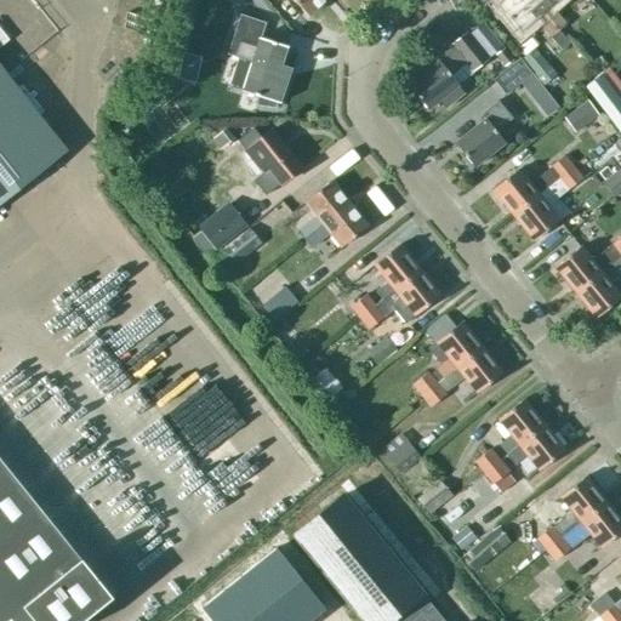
[(294,0),(308,16),(326,0),(294,0)]
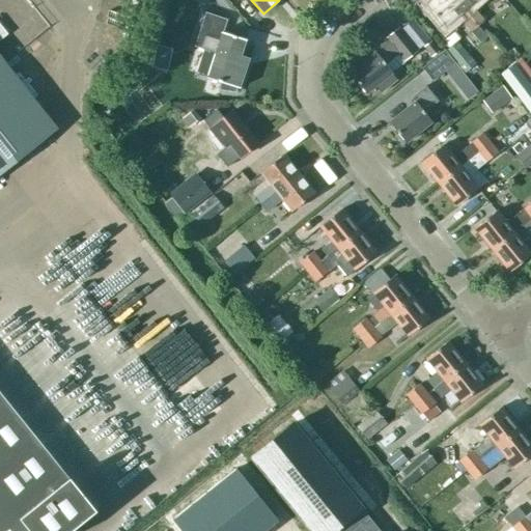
[(478,26),(477,26),(455,0),(430,0),(426,3),(445,25),(459,12),(464,18),(462,20),(471,31),(479,42),(486,35),(478,26)]
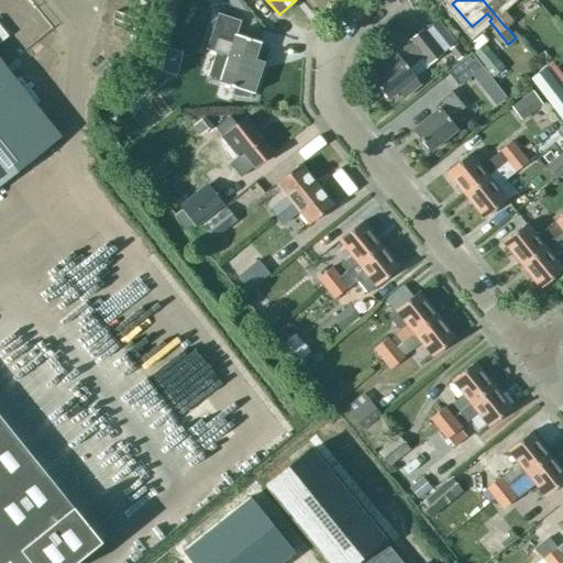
[(483,0),(506,28),(507,28),(514,21),(504,9),(500,11),(496,6),(503,0),(483,0)]
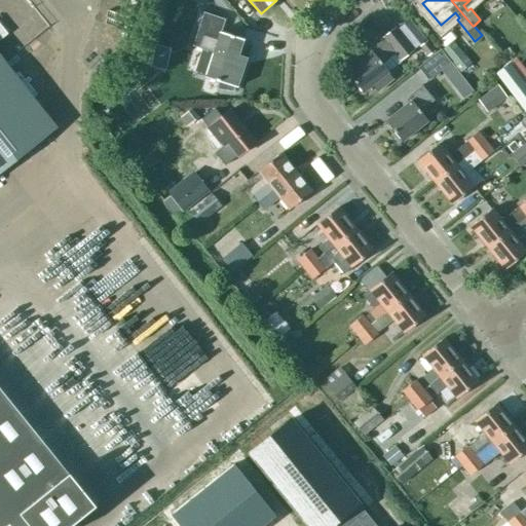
[(213,53),(205,78),(236,88),(241,71),(233,69),(242,40),(221,33),(225,20),(203,13),(192,46),(213,53)]
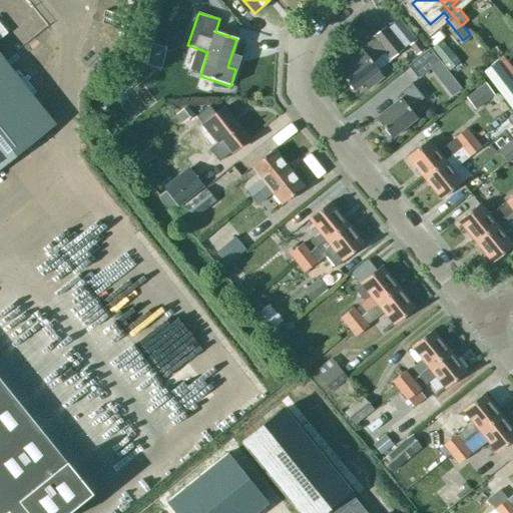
[(362,50),(337,71),(353,90),(363,82),(368,88),(383,76),(378,69),(377,68),(389,58),(402,47),(385,26),(372,37),(374,39),(361,49),(362,50)]
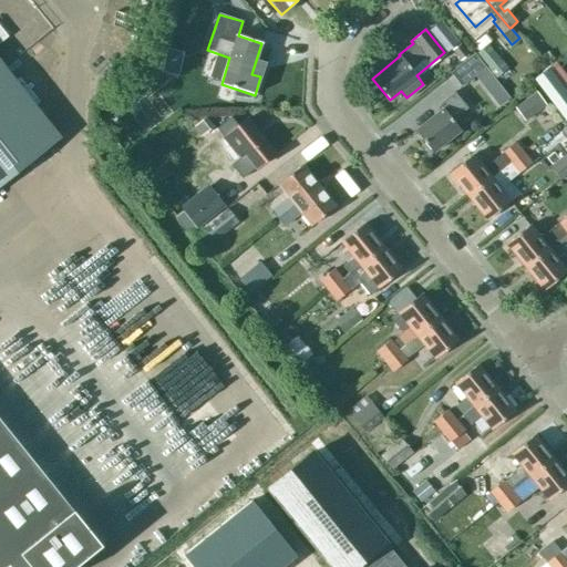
[(451,49),(460,60),(467,54),(460,42),(451,49)]
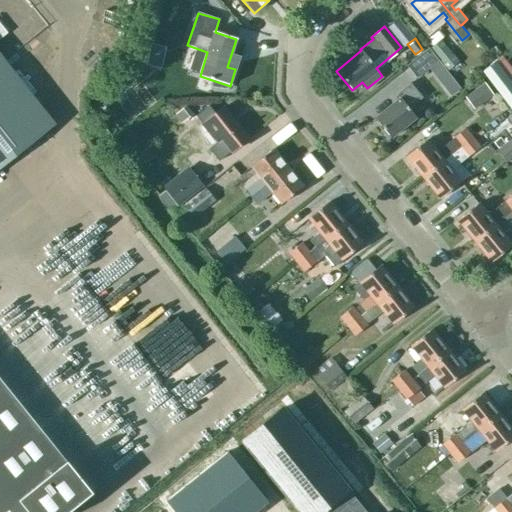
[(439,41),(431,48),(445,67),(454,60),(439,41)]
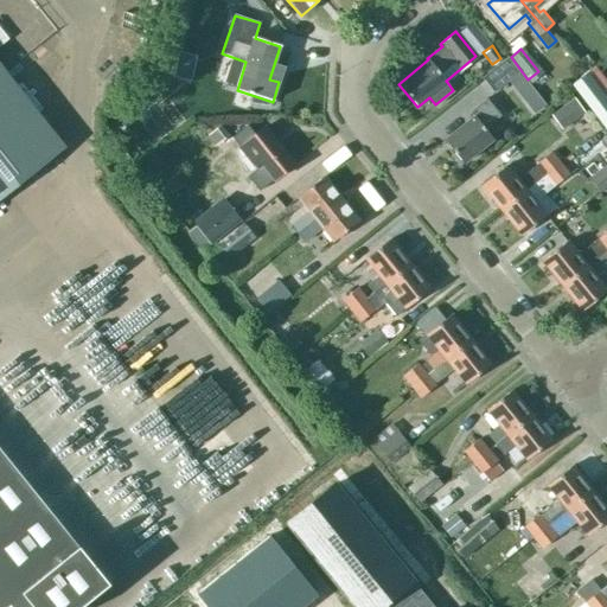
[(506,58),(481,78),(494,94),(519,74),(506,58)]
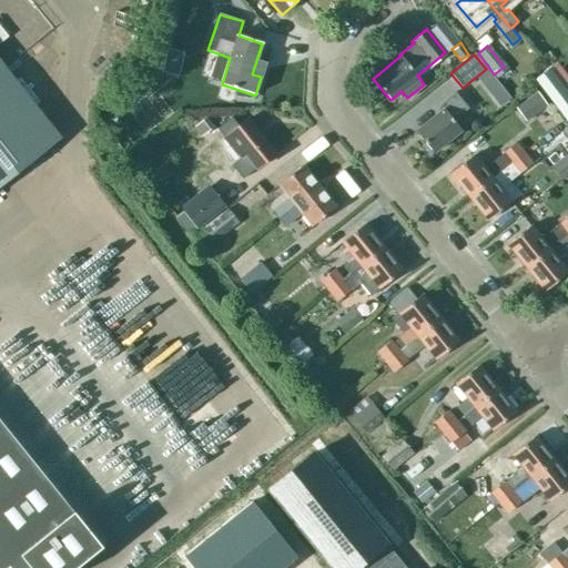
[(0,186),(61,138),(0,60),(0,186)]
